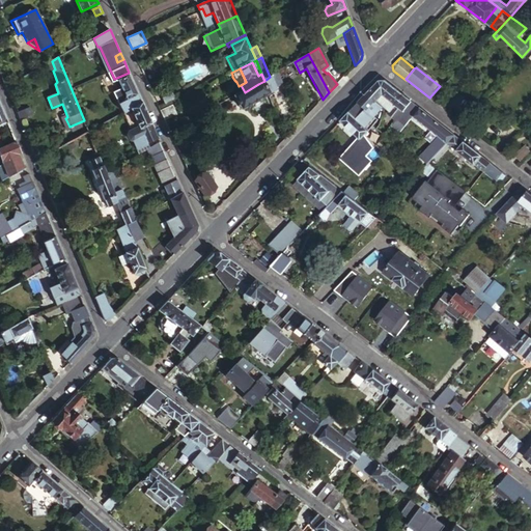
[(282,84),(278,73),(270,77),(264,81),(258,84),(245,92),(232,100),(239,110),(277,88),(277,87),(282,84)]
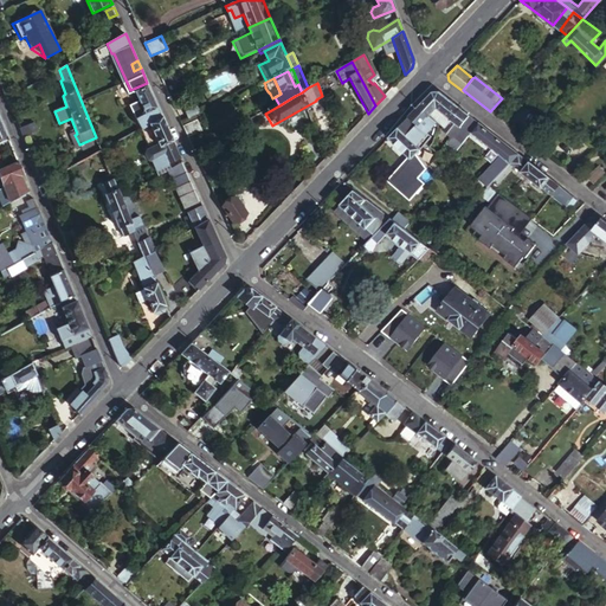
[(148,124),(162,116),(148,85),(134,91),(143,113),(135,117),(140,129),(148,124)]
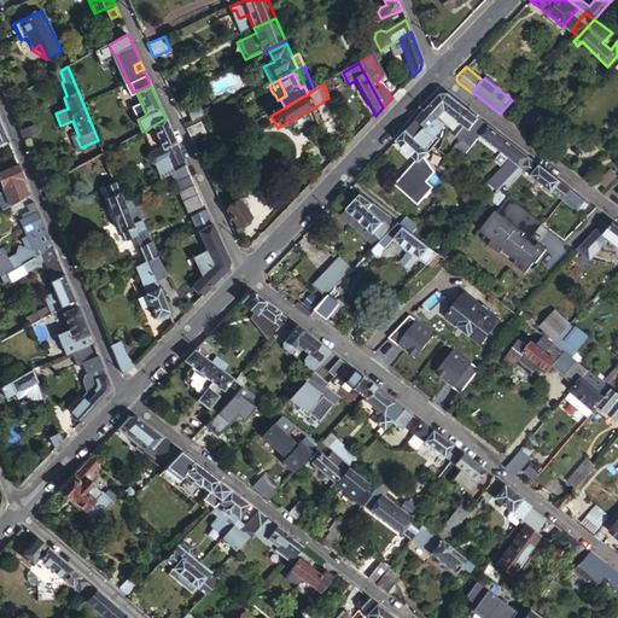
[(439,92),(414,118),(424,128),(415,136),(421,141),(419,144),(421,146),(435,132),(441,127),(443,123),(439,120),(447,111),(443,109),(454,98),(444,91),(439,92)]
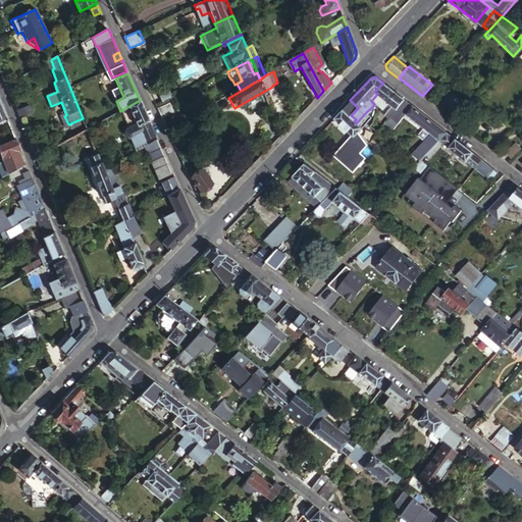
[(404,99),(383,83),(374,92),(377,94),(371,101),(374,104),(381,109),(379,112),(387,119),(388,117),(404,99)]
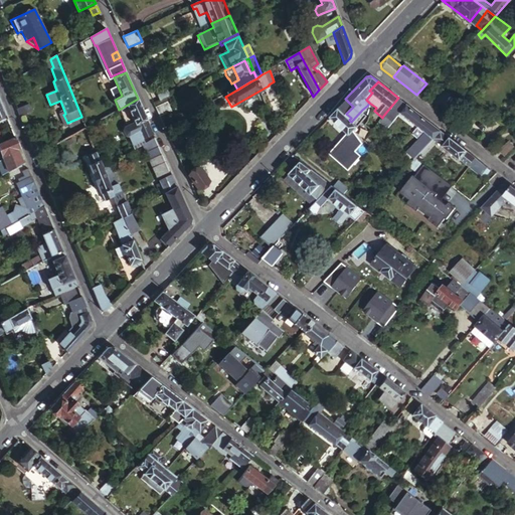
[(163,84),(154,90),(160,101),(169,97),(163,84)]
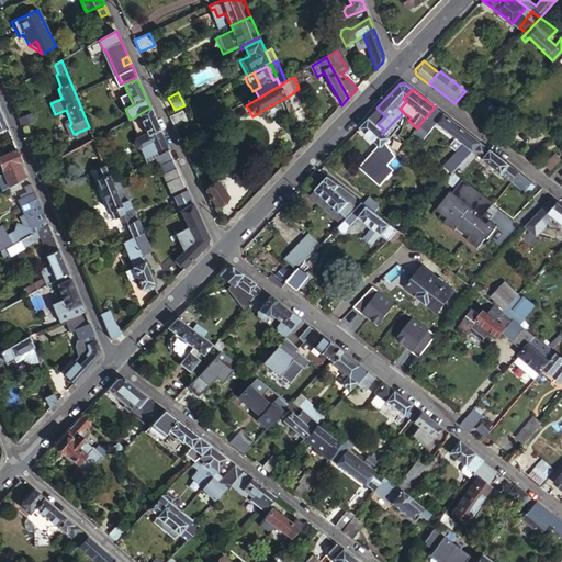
[(444,113),(435,107),(418,126),(426,134),(435,123),(444,113)]
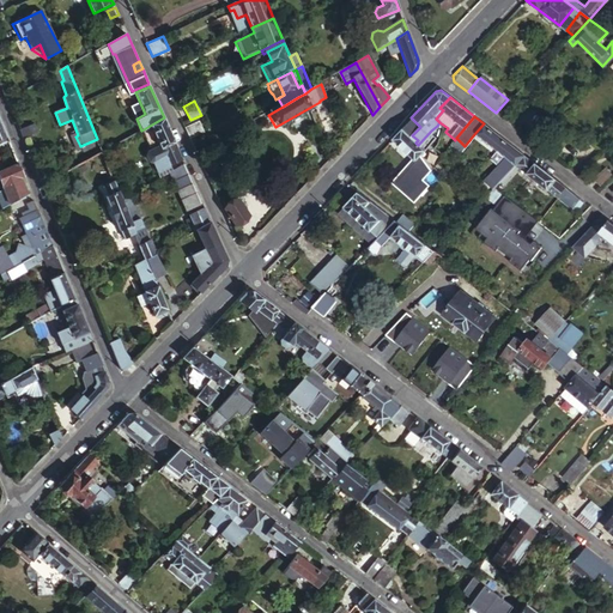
[(164,117),(150,126),(158,146),(168,167),(182,159),(164,117)]
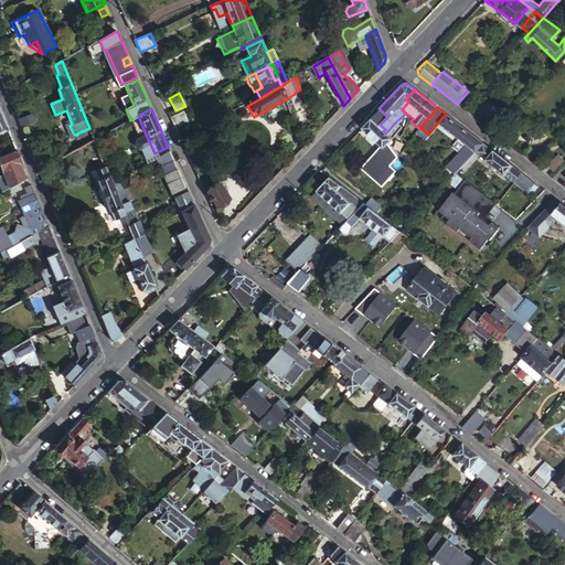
[(379,108),(360,128),(376,145),(381,148),(382,147),(385,150),(388,146),(386,142),(390,138),(385,134),(383,131),(385,129),(380,125),(387,117),(379,108)]
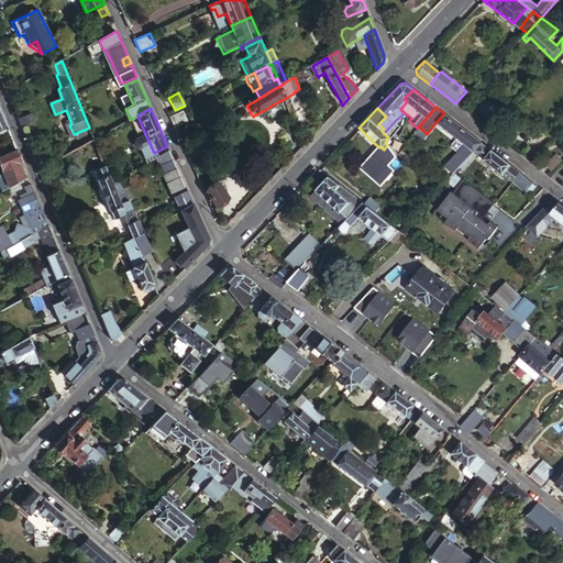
[(181,111),(169,117),(174,128),(186,122),(181,111)]
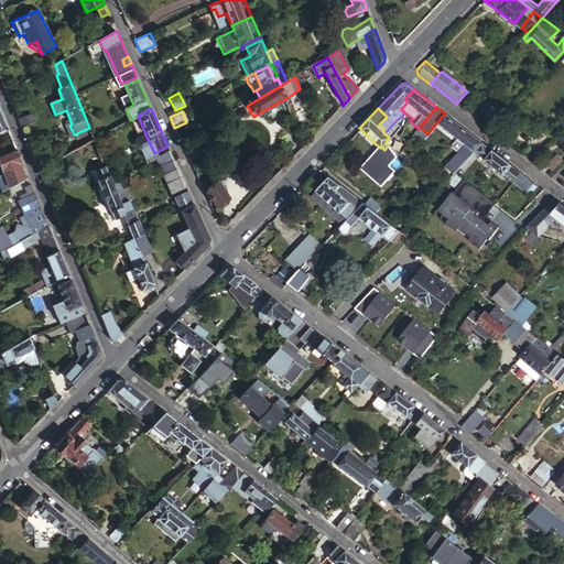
[(30,114),(17,119),(21,129),(34,123),(30,114)]
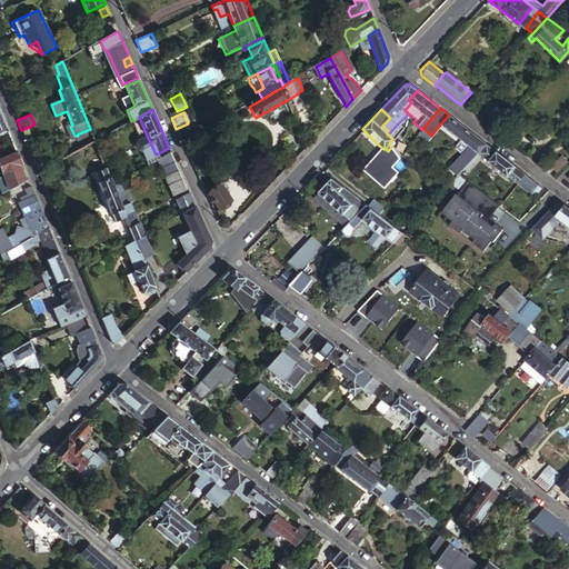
[(462,170),(462,169),(467,165),(487,143),(470,131),(449,115),(440,125),(470,149),(456,165),(462,170)]
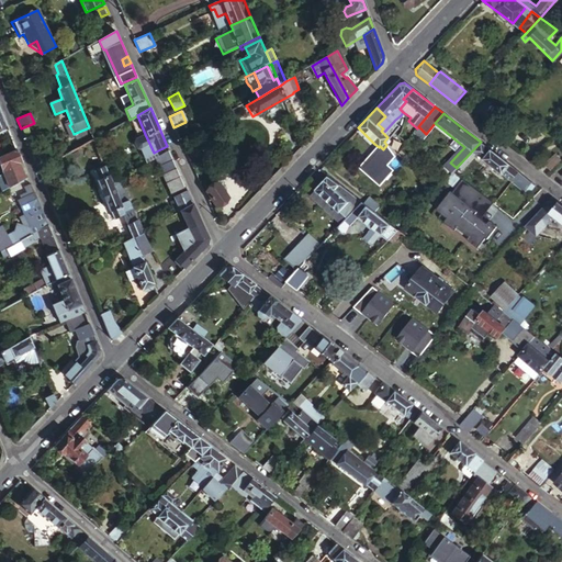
[(137,115),(130,120),(137,137),(145,134),(137,115)]
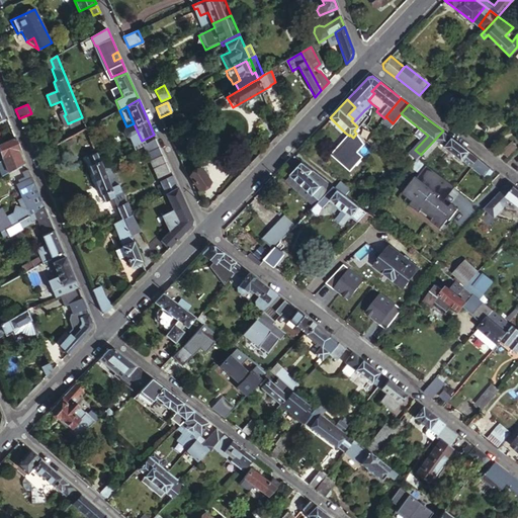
[(369,115),(364,110),(353,122),(357,126),(369,115)]
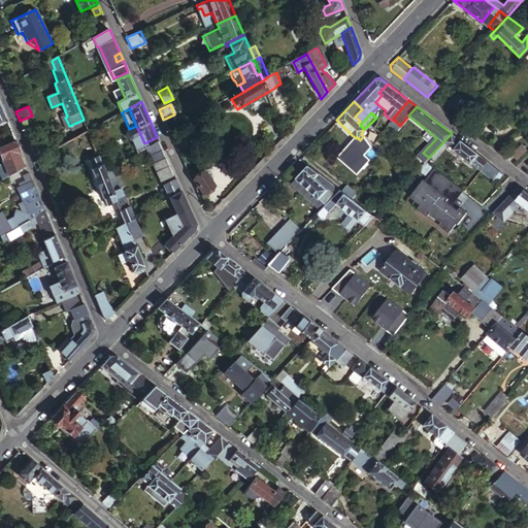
[(144,143),(136,126),(129,129),(127,130),(126,134),(128,138),(131,140),(135,150),(141,146),(141,144),(144,143)]
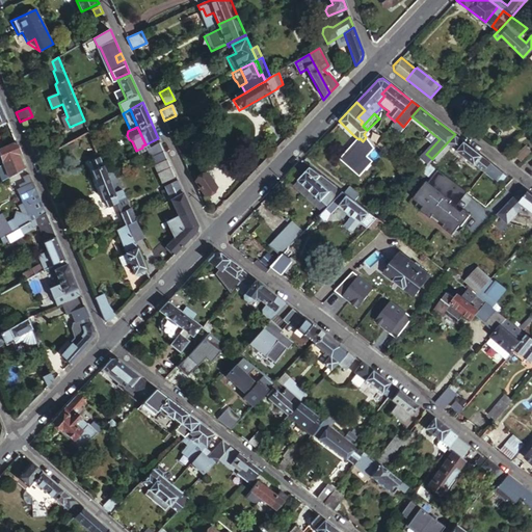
[(455,134),(436,154),(441,157),(451,147),(475,166),(483,157),(455,134)]
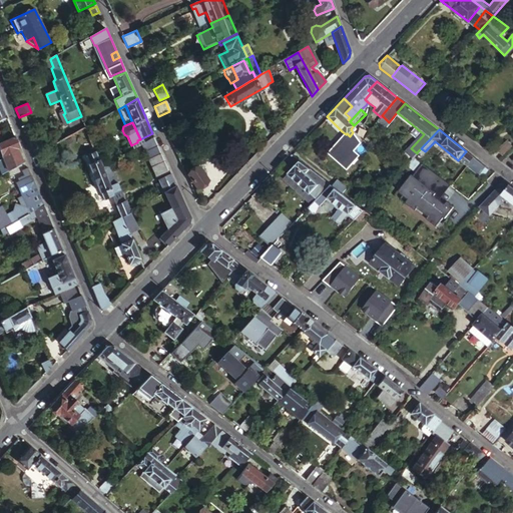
[(356,145),(359,141),(353,132),(350,136),(347,133),(346,134),(348,137),(346,140),(352,146),(353,144),(356,145)]
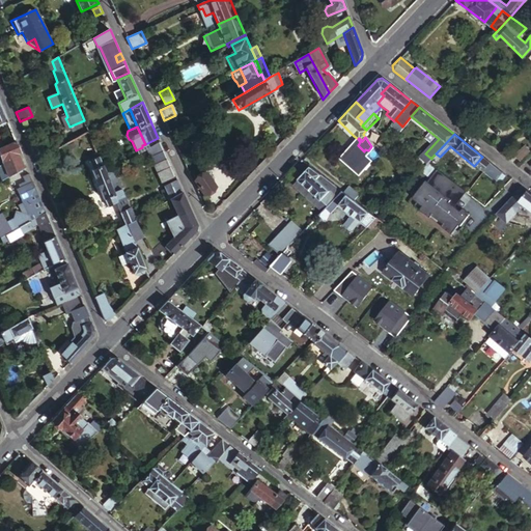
[(43,139),(29,144),(34,157),(47,151),(43,139)]
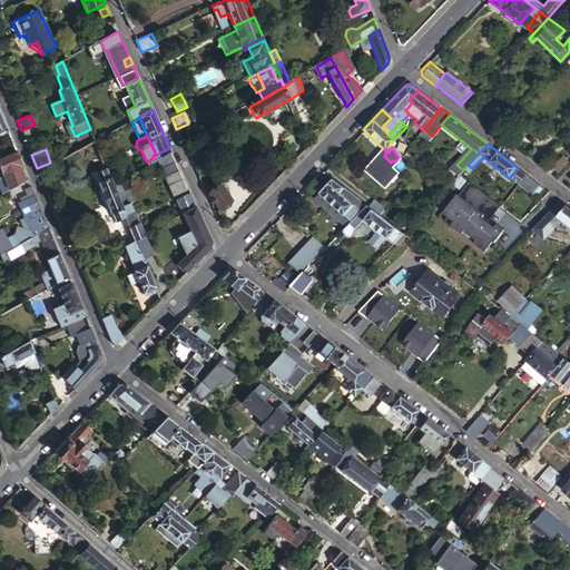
[(0,167),(8,190),(23,182),(18,165),(20,164),(17,154),(0,160),(0,167)]
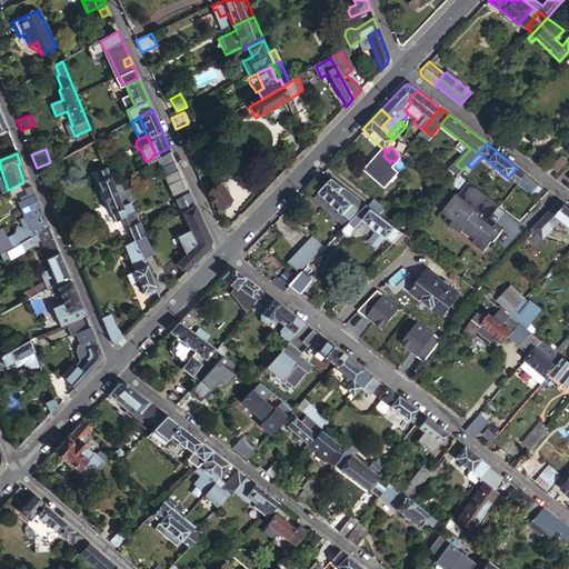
[(172,153),(156,161),(172,198),(188,190),(172,153)]
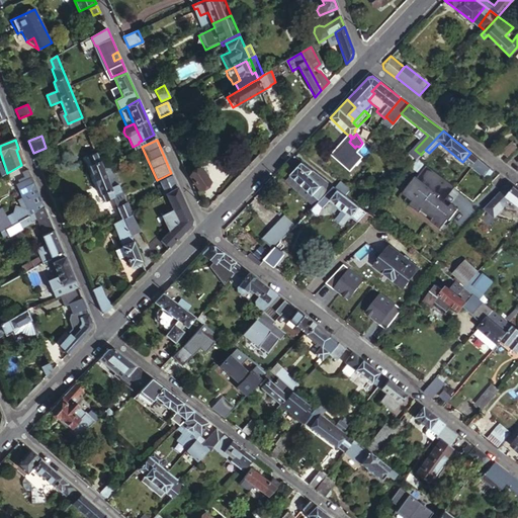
[(498,153),(505,160),(515,149),(508,143),(498,153)]
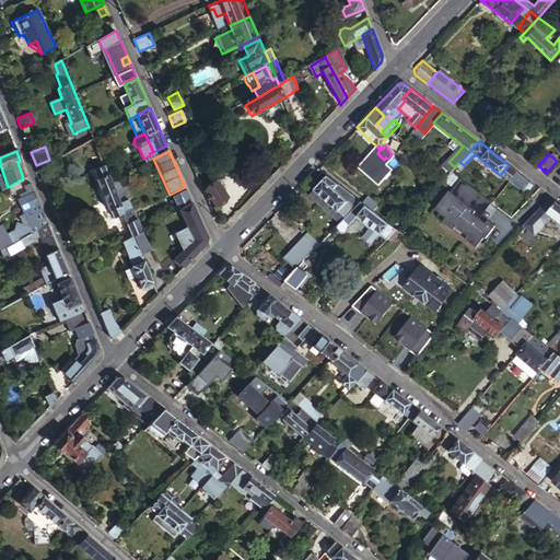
[(124,214),(109,182),(103,164),(91,170),(111,219),(124,214)]
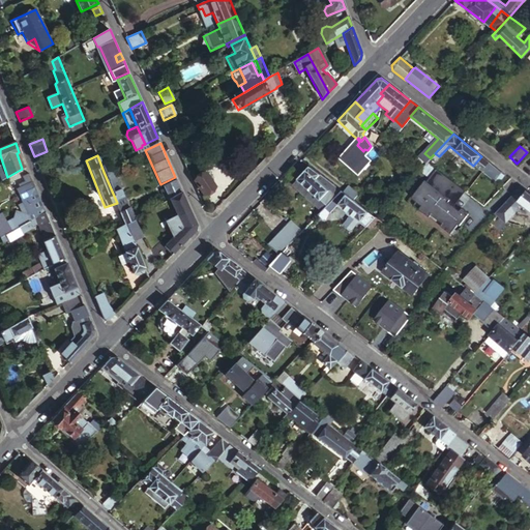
[(481,156),(473,166),(480,171),(489,162),(481,156)]
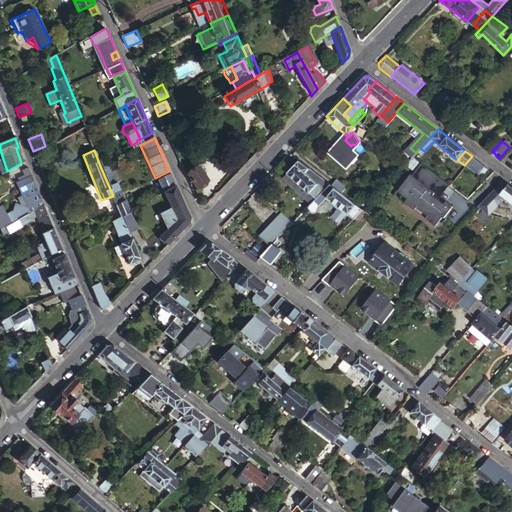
[(412,164),(420,155),(416,152),(416,153),(408,161),(412,164)]
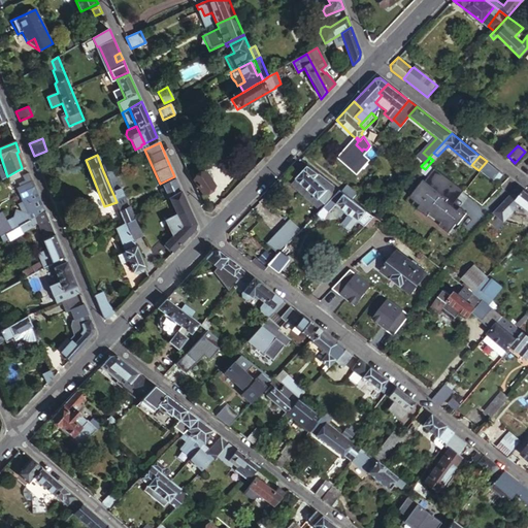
[(509,195),(518,186),(504,175),(487,161),(479,170),(509,195)]
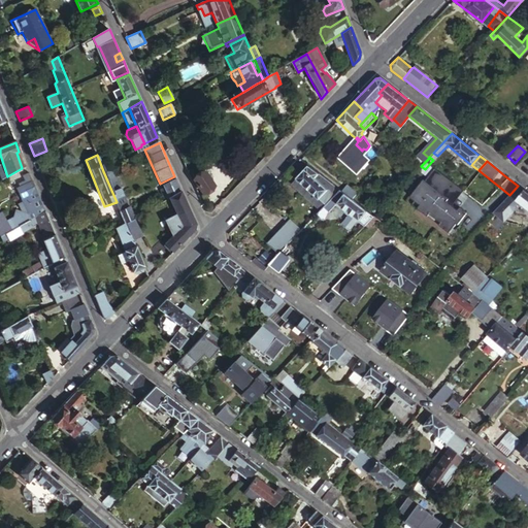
[(348,171),(352,174),(359,167),(355,163),(348,171)]
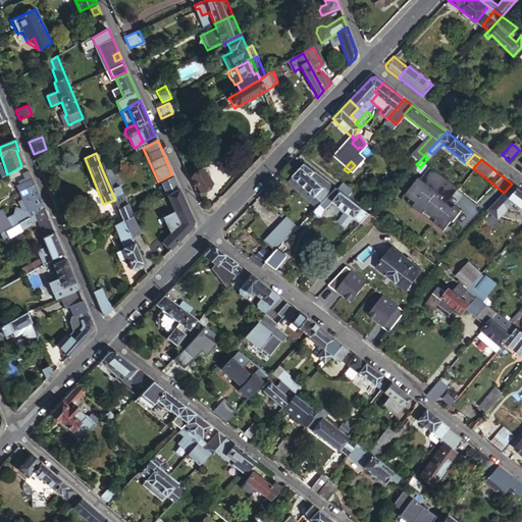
[(334,189),(303,164),(292,176),(314,197),(315,196),(321,202),(334,189)]
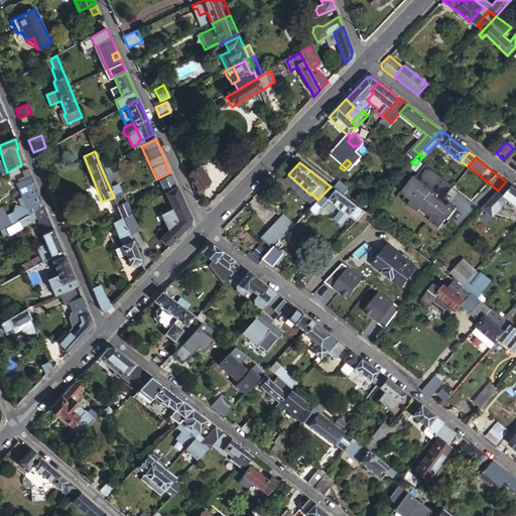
[(109,163),(101,167),(114,198),(117,207),(122,218),(131,212),(133,211),(131,208),(128,209),(109,163)]
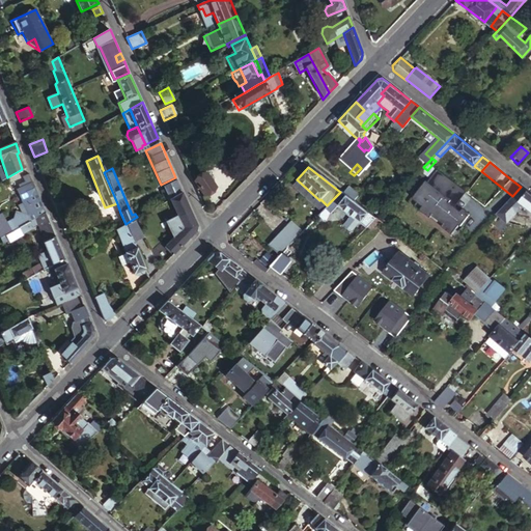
[(457,205),(467,192),(436,169),(413,200),(424,207),(420,213),(454,238),(471,215),(457,205)]
